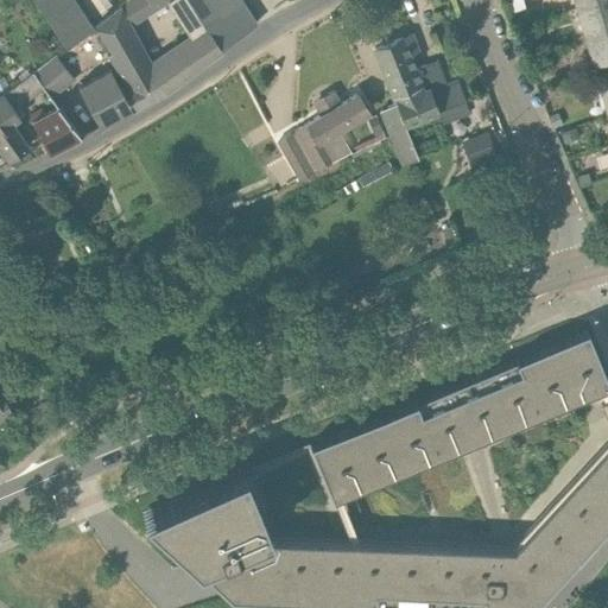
[(131,0),(96,25),(113,51),(108,55),(130,87),(121,92),(132,109),(164,93),(222,50),(257,24),(241,0),(131,0)]
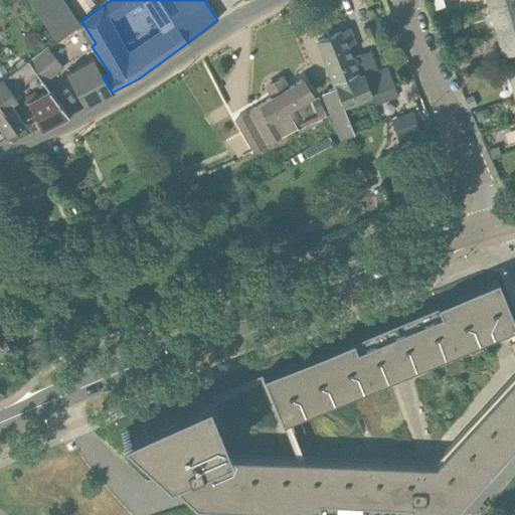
[(446,6),(444,0),(433,0),(432,0),(435,10),(446,6)]
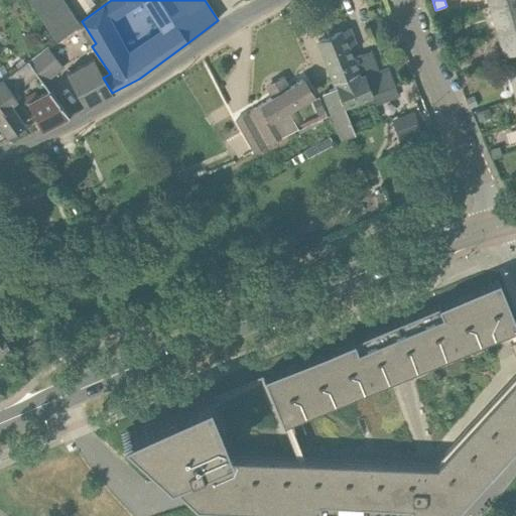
[(500,30),(515,24),(515,0),(514,0),(493,7),(500,30)]
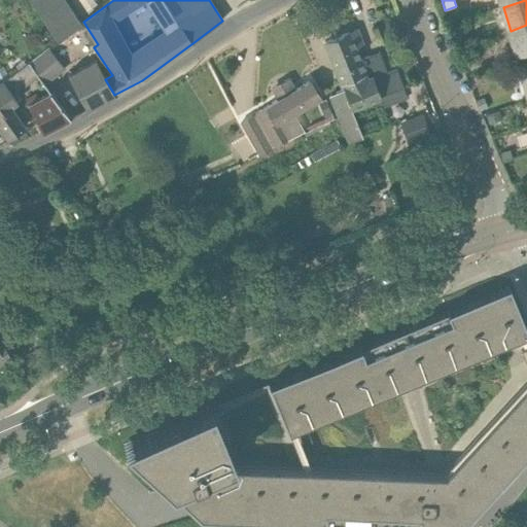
[(526,25),(511,31),(518,56),(526,53),(526,25)]
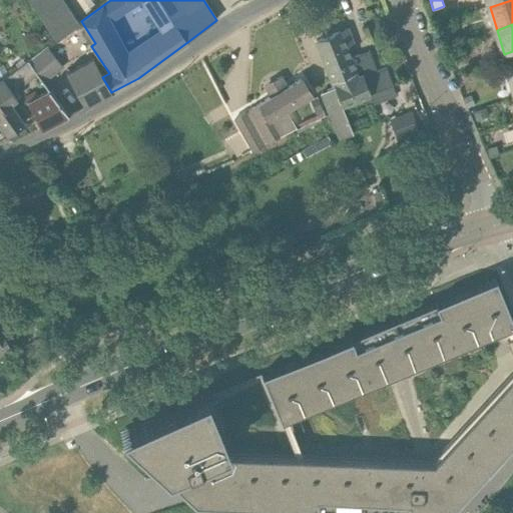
[(356,78),(363,75),(371,94),(385,89),(377,69),(369,51),(349,59),(345,48),(354,44),(348,28),(317,41),(334,81),(354,73),(356,78)]
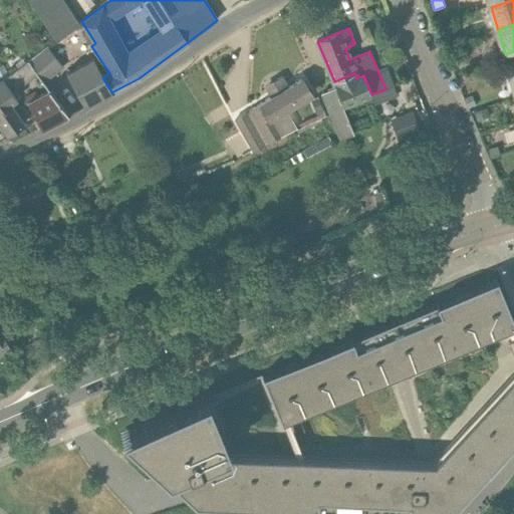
[(26,63),(37,75),(43,83),(64,68),(48,47),(26,63)]
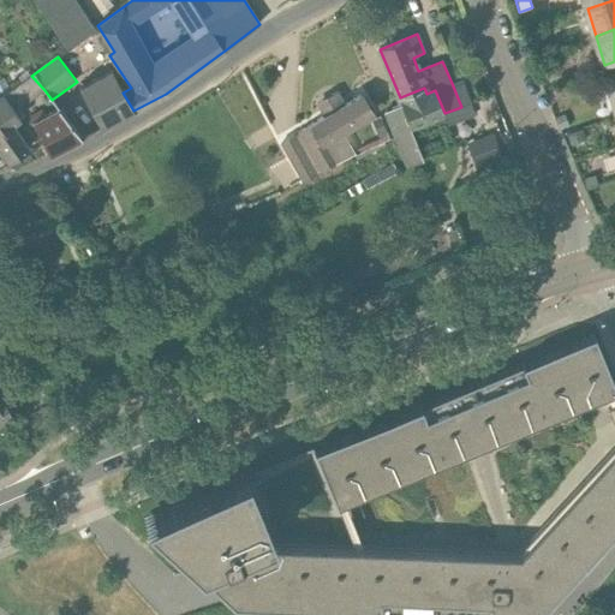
[(102,127),(133,111),(123,93),(111,69),(79,88),(102,127)]
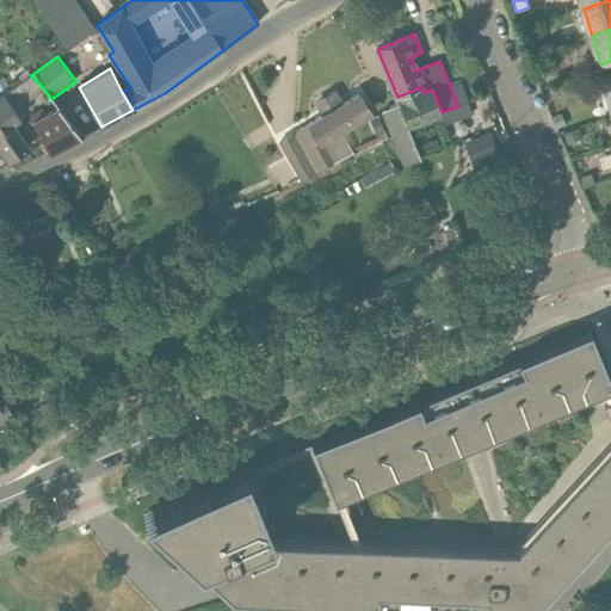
[(2,96),(13,111),(44,90),(31,75),(2,96)]
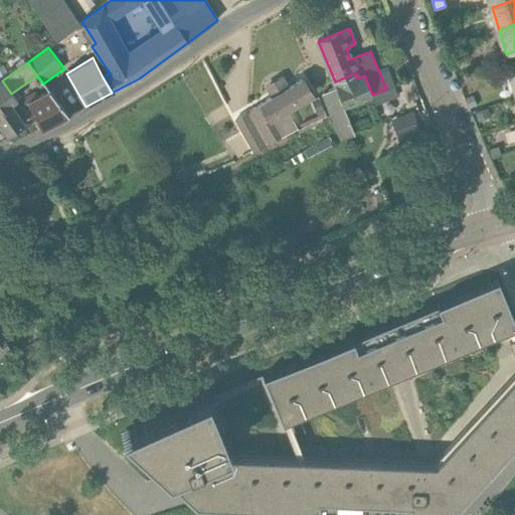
[(386,90),(396,84),(388,65),(378,69),(386,90)]
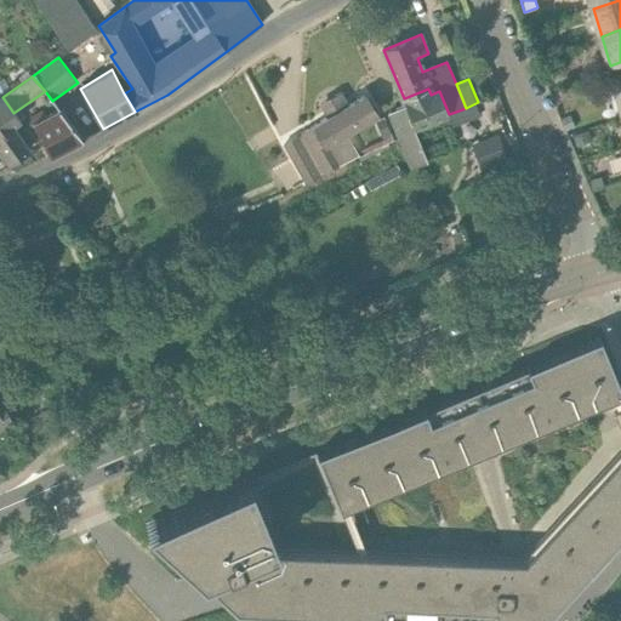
[(431,95),(428,89),(404,98),(406,104),(388,112),(412,171),(429,163),(416,130),(449,117),(449,114),(439,91),(431,95)]
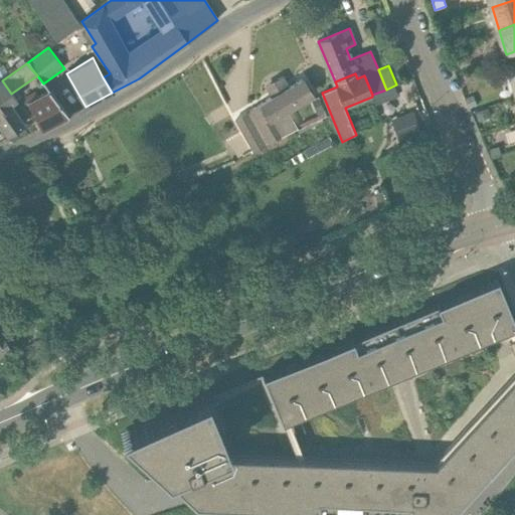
[(16,100),(11,94),(2,80),(0,81),(0,125),(3,130),(19,119),(9,105),(16,100)]
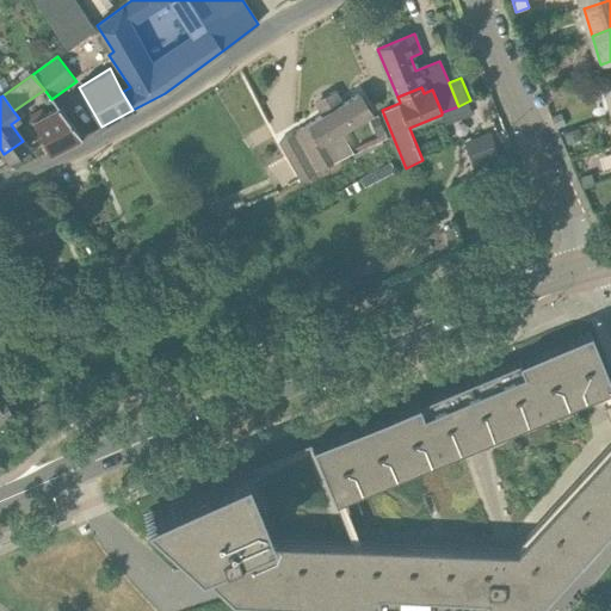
[(302,181),(332,164),(319,142),(369,113),(358,96),(296,131),(281,141),(289,156),(302,181)]
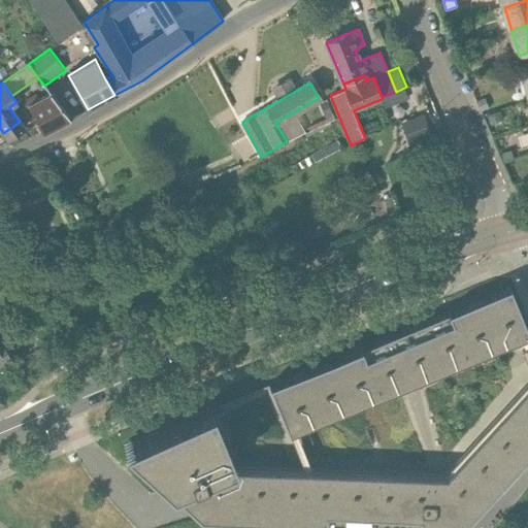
[(69,119),(51,93),(38,100),(36,95),(26,101),(42,133),(69,119)]
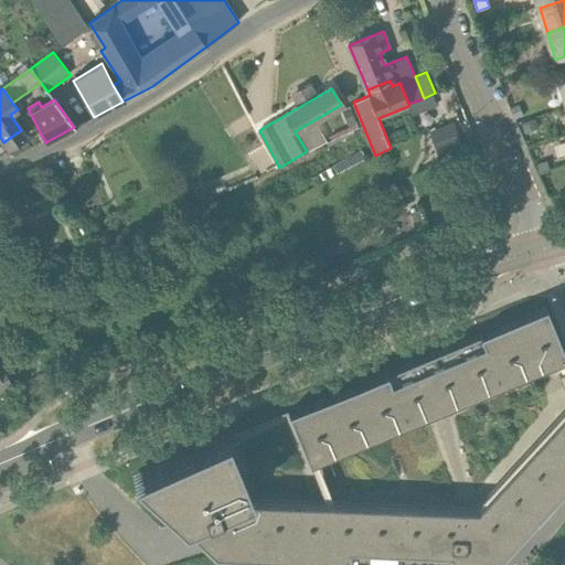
[(524,116),(520,105),(511,108),(515,119),(524,116)]
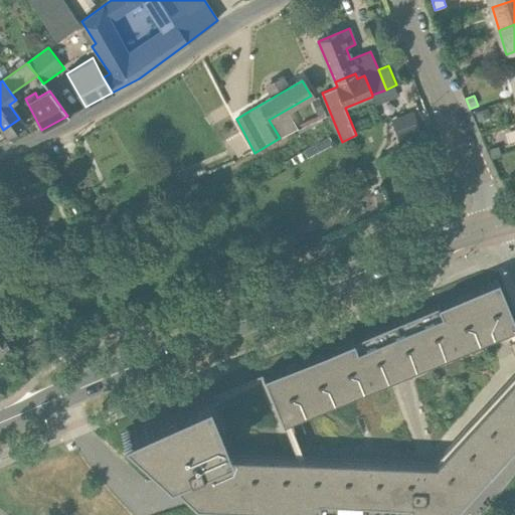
[(298,133),(323,122),(322,119),(326,117),(318,98),(310,102),(317,117),(300,125),(302,128),(297,131),(298,133)]
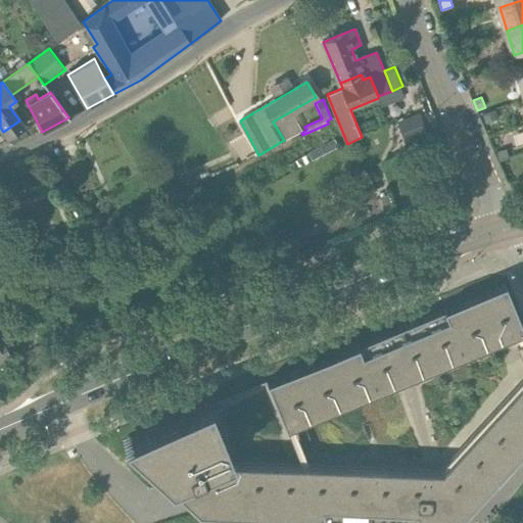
[(486,122),(498,119),(495,108),(483,111),(486,122)]
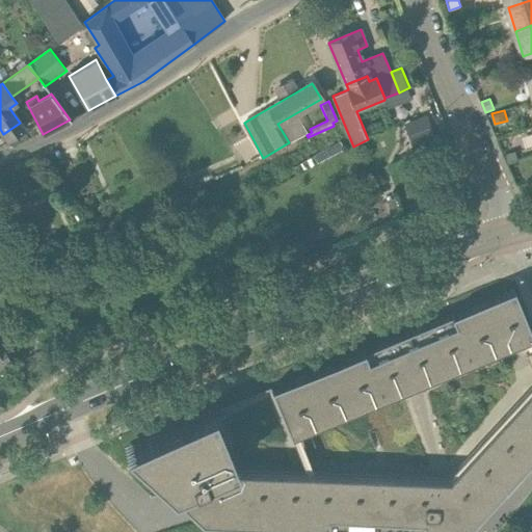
[(435,142),(426,115),(402,123),(411,151),(435,142)]
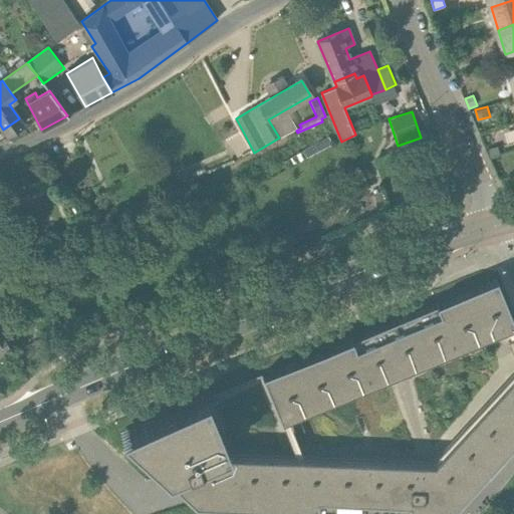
[(325,139),(323,134),(317,137),(318,140),(316,141),(317,143),(302,151),(303,152),(284,161),(287,168),(332,146),(328,137),(325,139)]
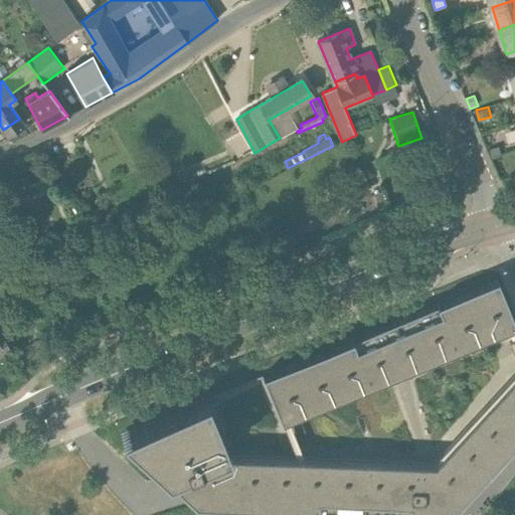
[(499,147),(489,150),(491,157),(501,154),(499,147)]
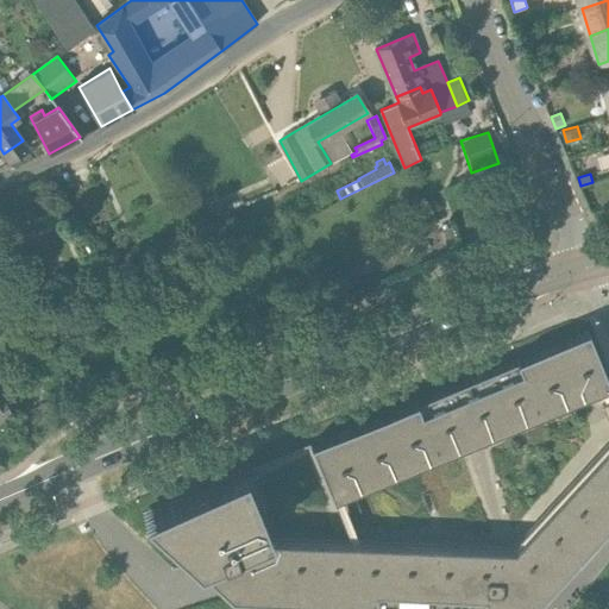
[(231,596),(495,608),(514,608),(532,608),(608,526),(608,382),(588,331),(142,514),(231,596)]
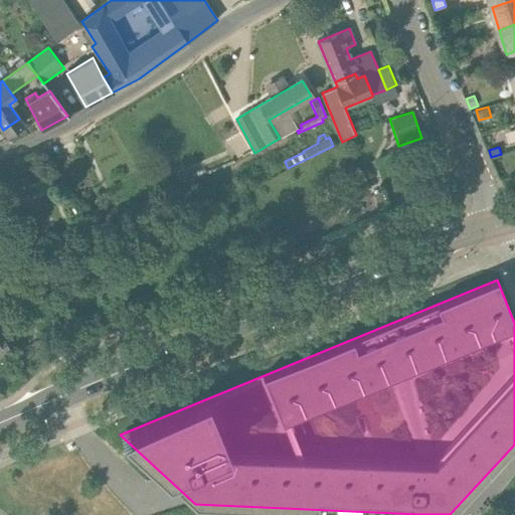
[(0,357),(11,352),(3,336),(0,337),(0,357)]
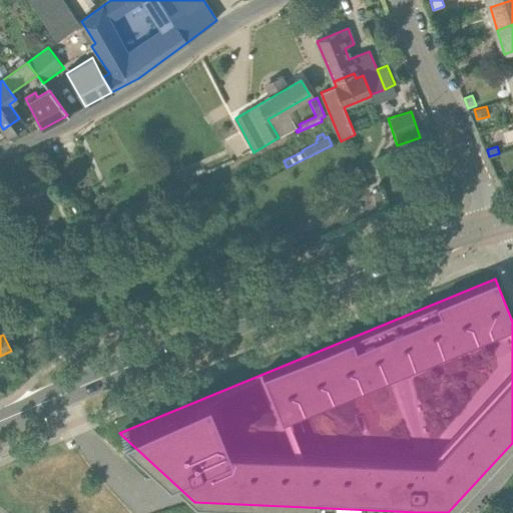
[(11,365),(7,357),(0,360),(0,361),(3,369),(11,365)]
